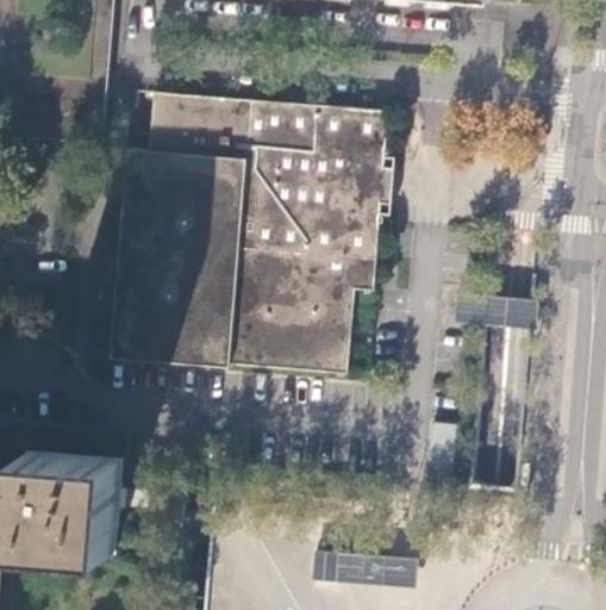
[(232,361),(349,371),(355,286),(374,287),(375,275),(379,219),(380,212),(389,212),(392,185),(394,155),(382,155),(386,110),(152,91),(132,89),(127,149),(126,149),(119,249),(114,300),(111,356),(232,366),(232,361)]
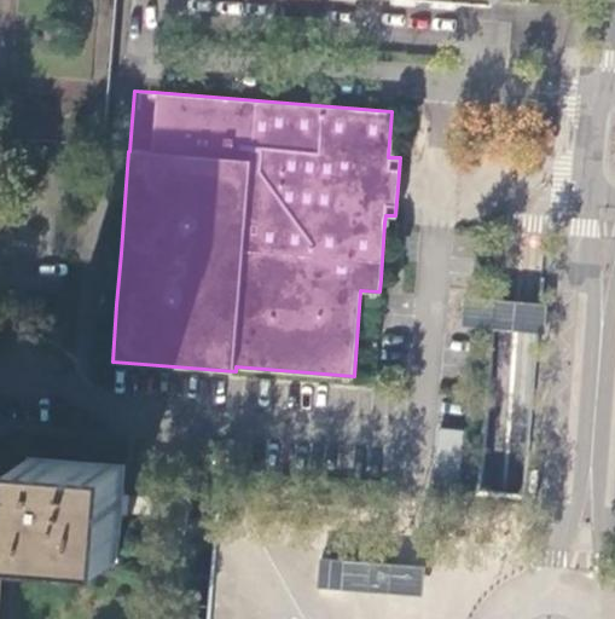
[(492,298),(464,295),(462,325),(489,328),(492,298)]
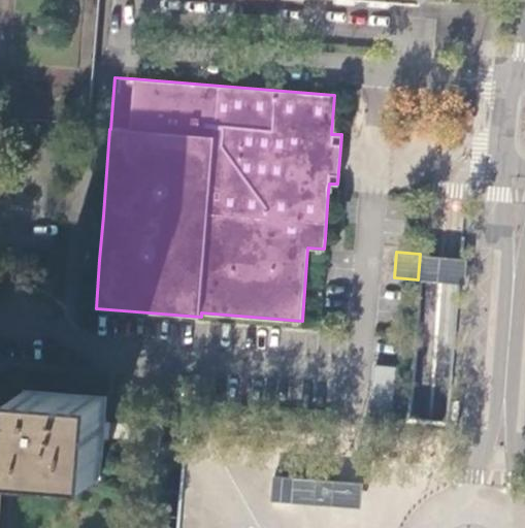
[(388,397),(391,367),(371,365),(368,395),(388,397)]
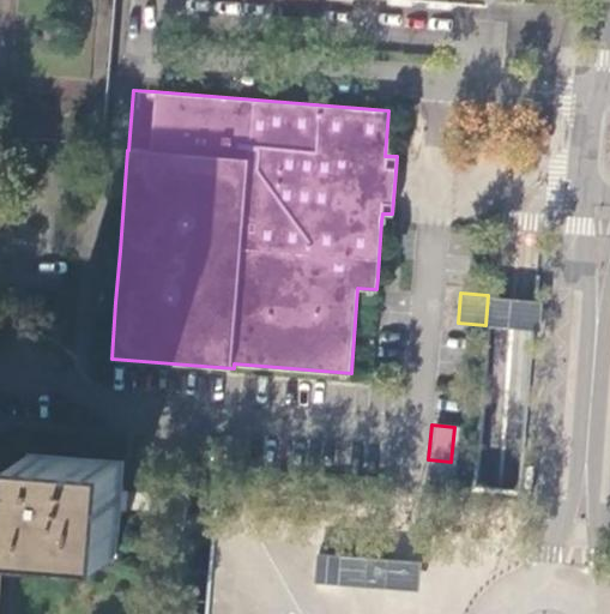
[(4,546),(23,547),(115,552),(119,511),(119,499),(122,462),(29,453),(25,504),(6,503),(4,546)]
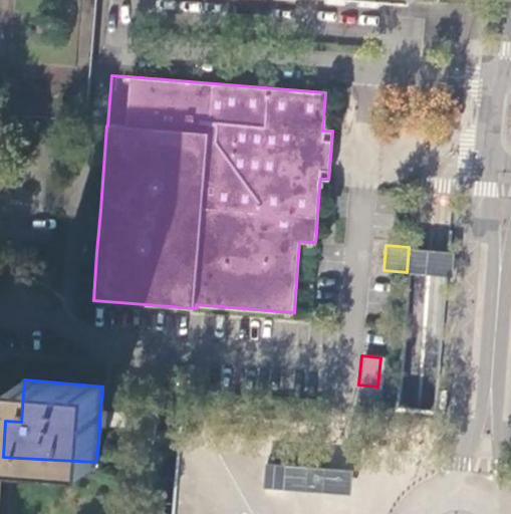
[(284,486),(283,490),(303,492),(350,494),(352,465),(265,459),(264,464),(324,468),(322,489),(284,486)]
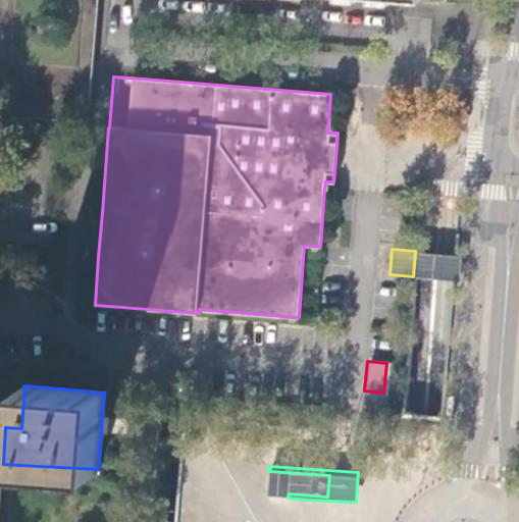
[(329,475),(268,471),(267,496),(288,498),(289,493),(327,497),(329,475)]
